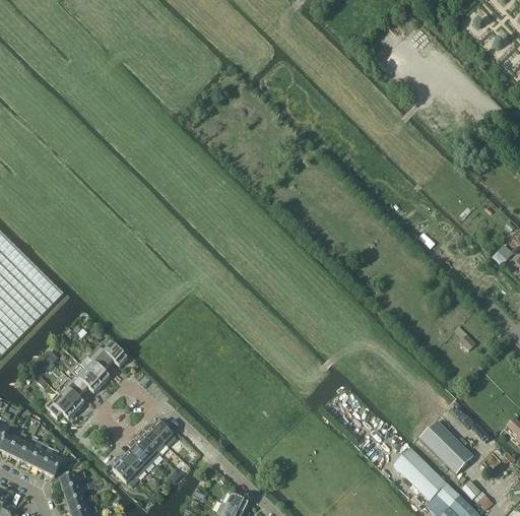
[(0,356),(63,293),(0,231),(0,356)]
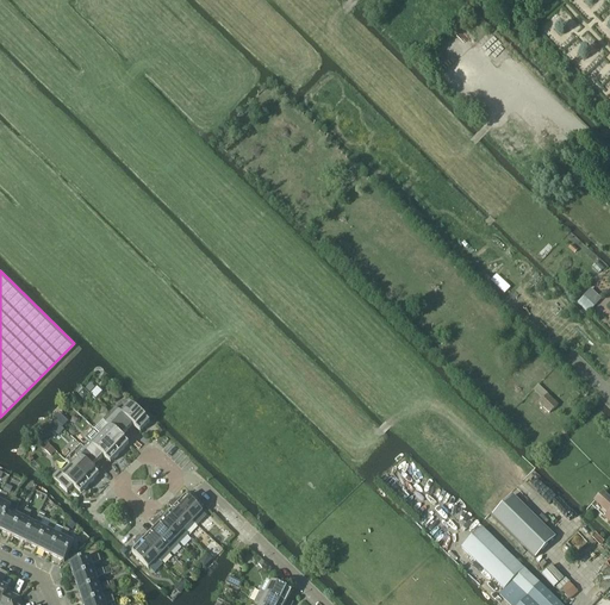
[(584,293),(578,298),(587,309),(601,295),(591,285),(583,292),(584,293)]
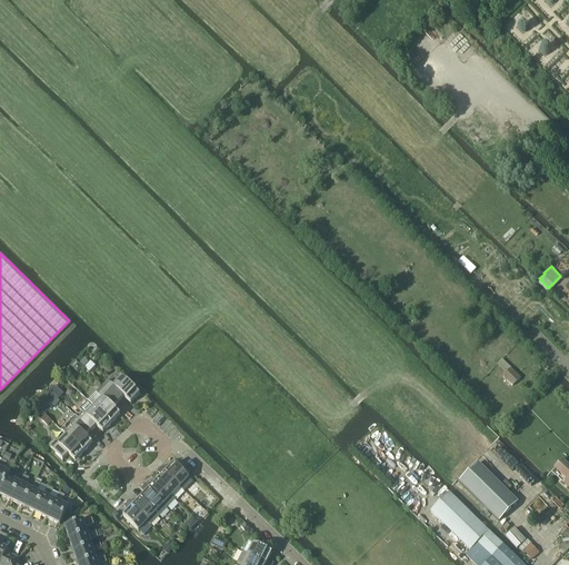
[(509,284),(519,295),(531,284),(521,273),(509,284)]
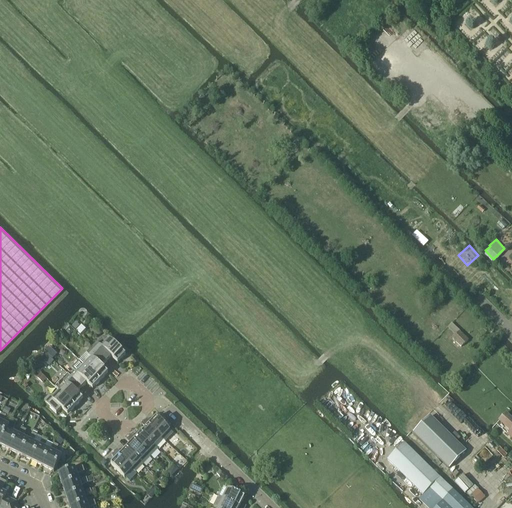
[(92,344),(107,358),(111,354),(118,359),(126,351),(109,335),(101,343),(97,338),(92,344)]
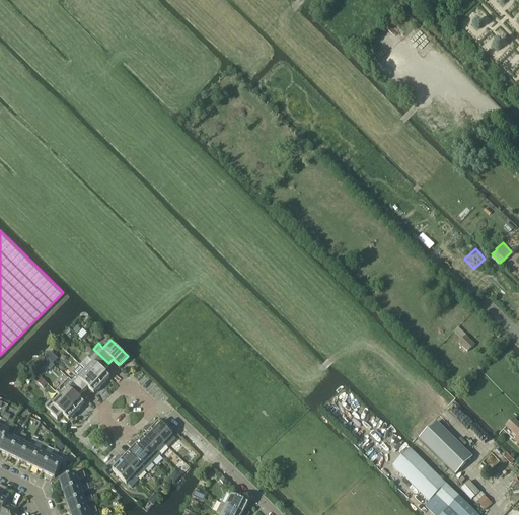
[(103,368),(108,363),(93,349),(80,362),(101,382),(109,374),(103,368)]
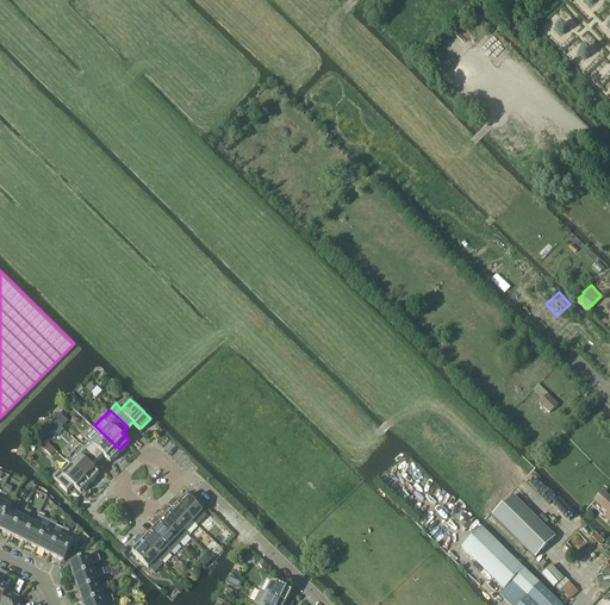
[(111,459),(119,449),(94,425),(86,434),(91,440),(85,446),(98,457),(103,451),(111,459)]
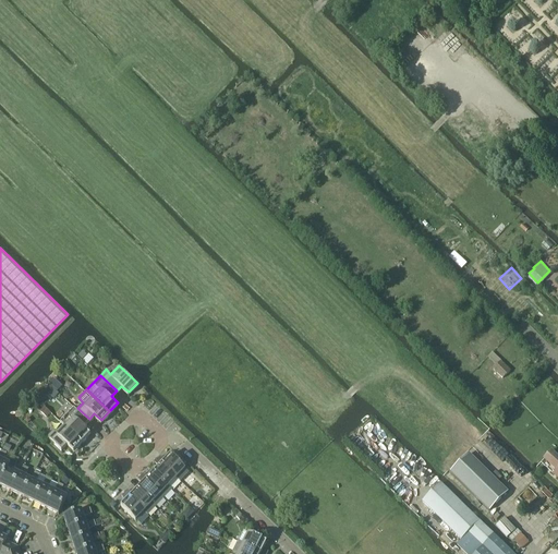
[(44,405),(40,401),(37,405),(46,413),(49,409),(44,404),(44,405)]
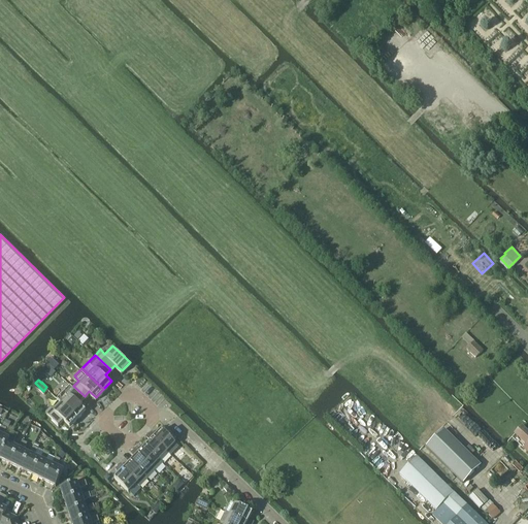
[(73,386),(70,382),(57,395),(60,399),(77,416),(86,407),(79,401),(85,396),(73,386)]
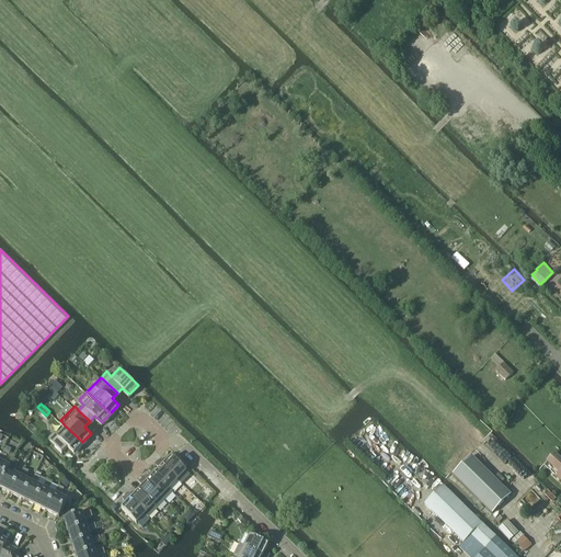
[(75,451),(82,442),(64,424),(56,432),(54,430),(47,436),(61,450),(67,444),(75,451)]
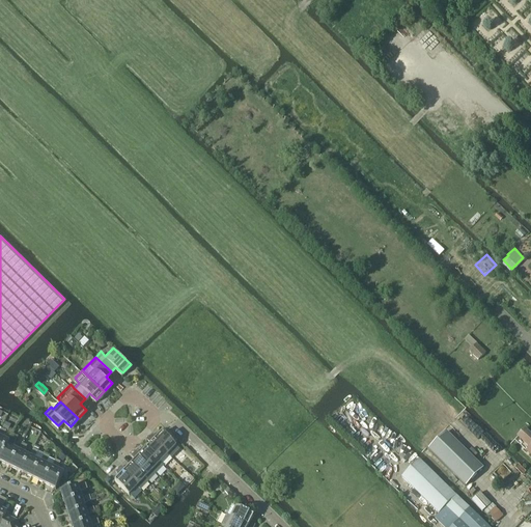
[(530,428),(525,424),(516,433),(529,444),(526,447),(530,451),(530,428)]
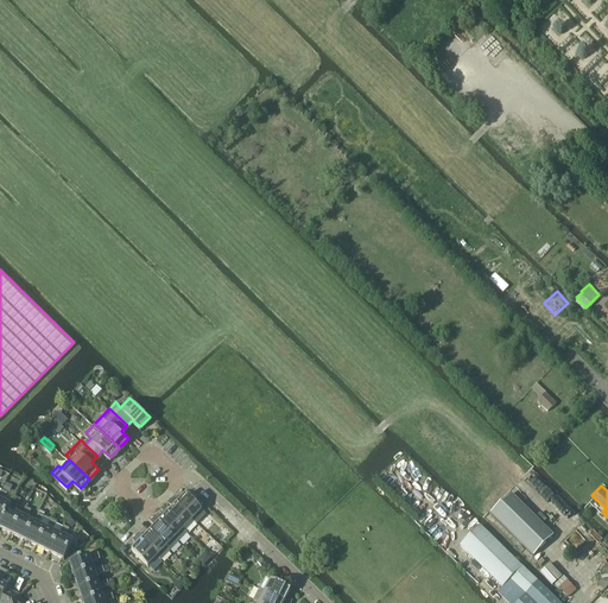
[(1,520),(11,501),(4,497),(7,489),(1,487),(0,489),(0,519),(1,520)]
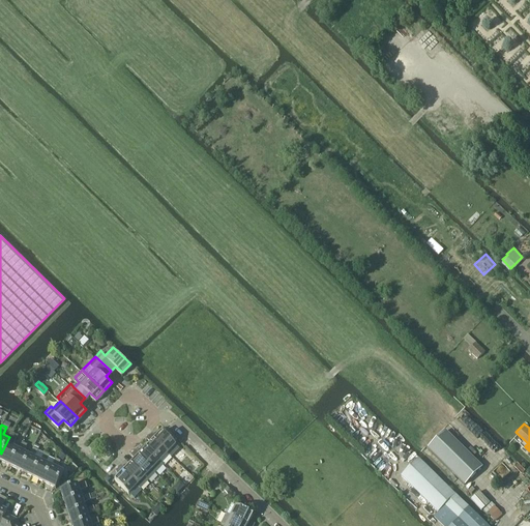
[(168,450),(171,454),(179,445),(162,428),(156,434),(152,430),(150,433),(168,450)]
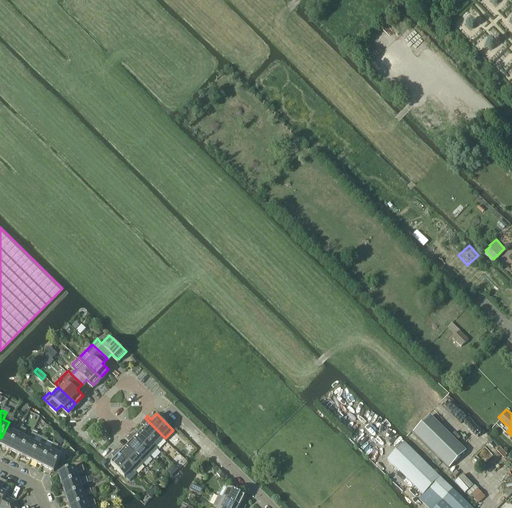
[(430,414),(414,430),(449,465),(466,448),(430,414)]
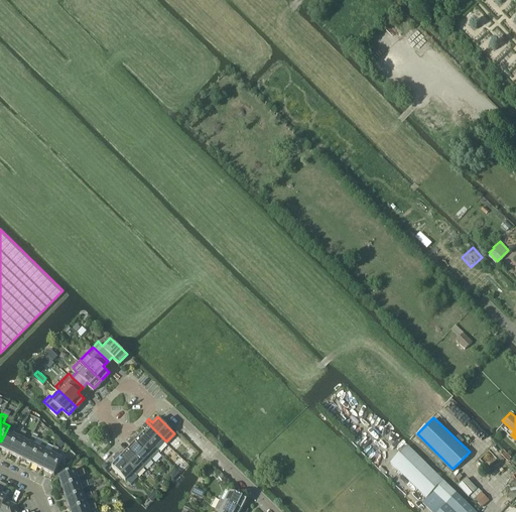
[(0,444),(10,451),(18,434),(12,431),(15,424),(11,421),(9,425),(1,441),(0,442),(0,444)]
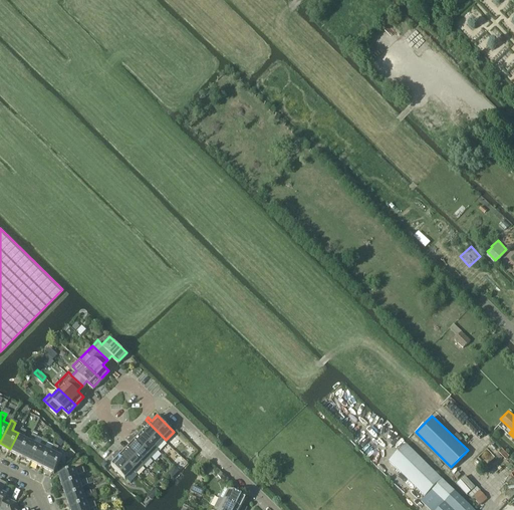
[(156,444),(163,437),(146,420),(143,423),(147,427),(142,431),(156,444)]
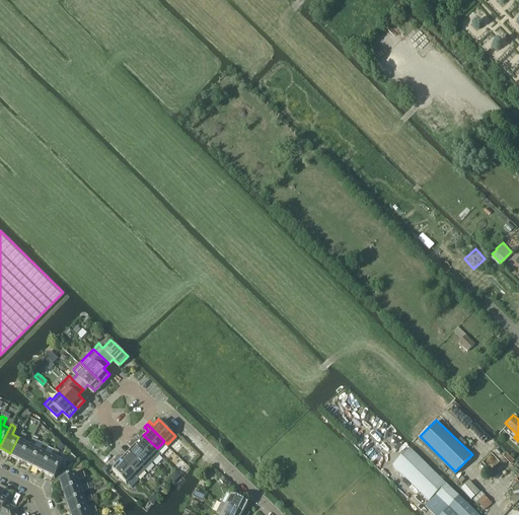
[(21,458),(29,442),(23,439),(26,432),(21,430),(18,437),(10,453),(21,458)]
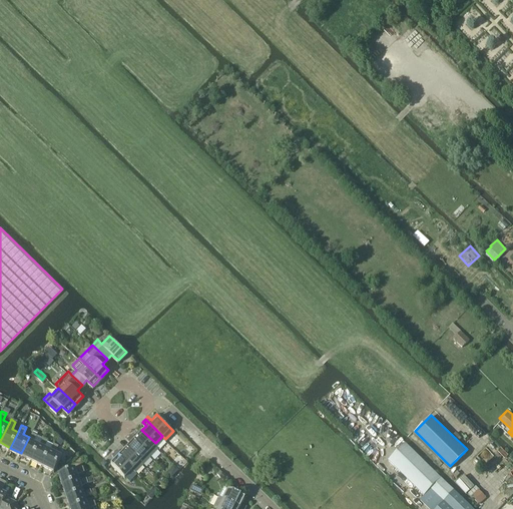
[(32,458),(39,443),(33,440),(37,433),(32,430),(29,437),(21,453),(32,458)]
